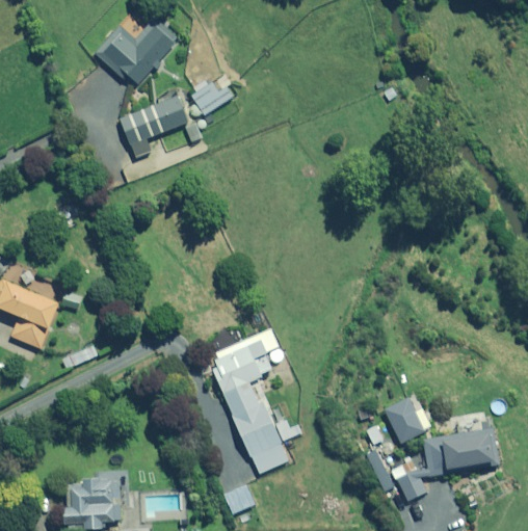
[(181,37),(158,16),(136,40),(121,26),(113,33),(100,49),(138,84),(181,37)]
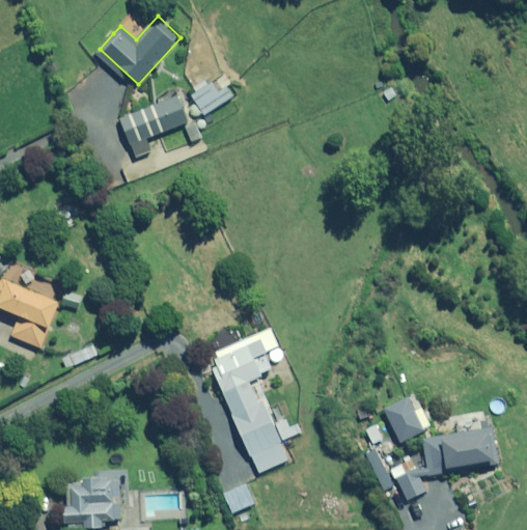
[(219,90),(213,81),(191,95),(204,115),(233,95),(226,85),(219,90)]
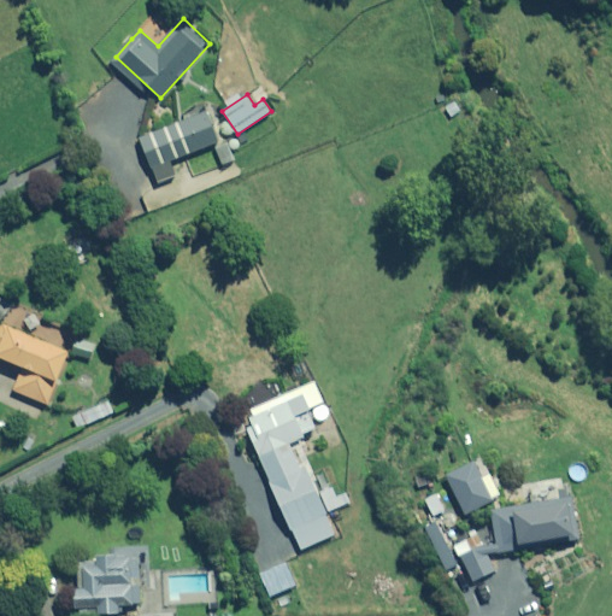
[(224,140),(212,109),(139,136),(157,182),(176,174),(171,160),(213,144),(222,165),(234,159),(227,140),(224,140)]
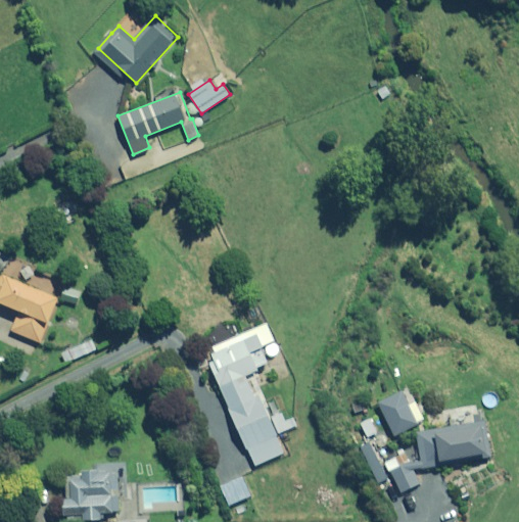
[(58,297),(6,276),(0,290),(0,302),(18,311),(10,330),(40,342),(58,297)]
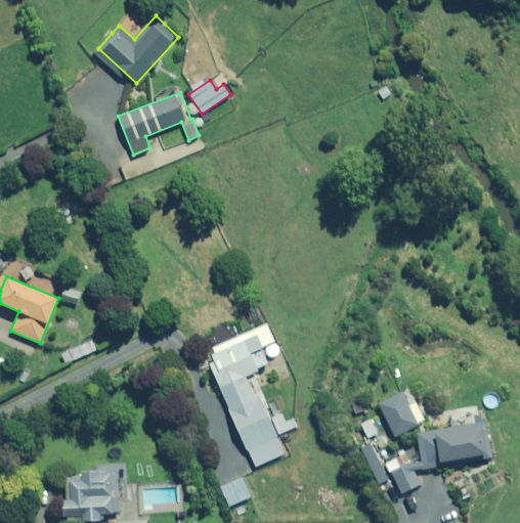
[(280,409),(270,413),(252,371),(268,363),(262,347),(276,341),(268,323),(209,348),(214,360),(209,362),(246,450),(298,428),(294,418),(285,421),(280,409)]
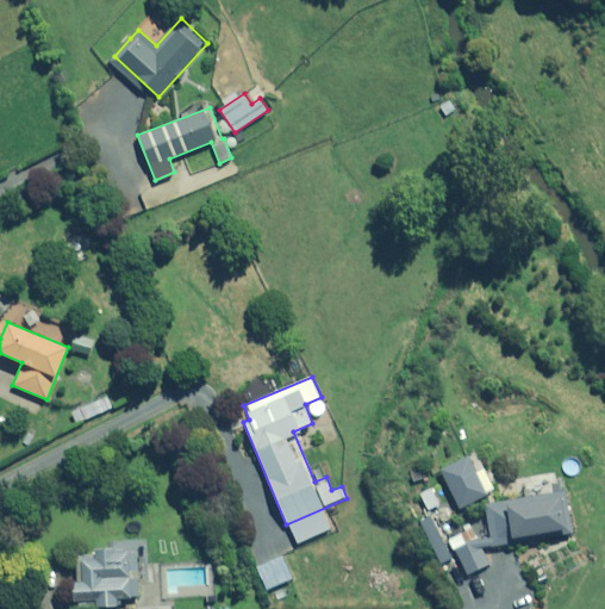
[(113,406),(108,396),(72,411),(76,423),(113,406)]
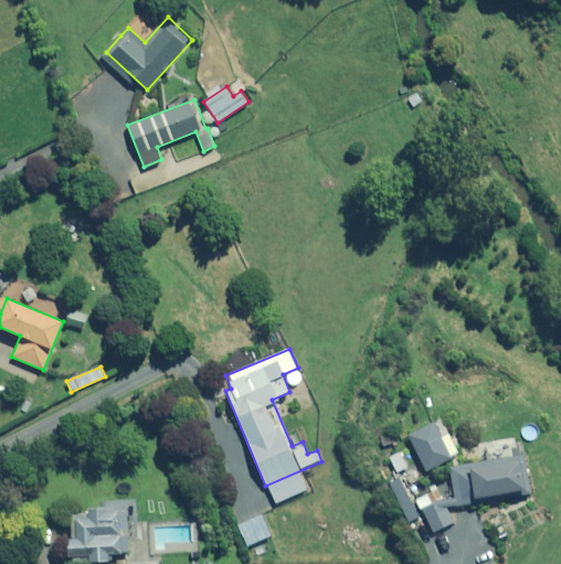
[(464,445),(446,448),(456,506),(532,492),(526,454),(467,464),(464,445)]
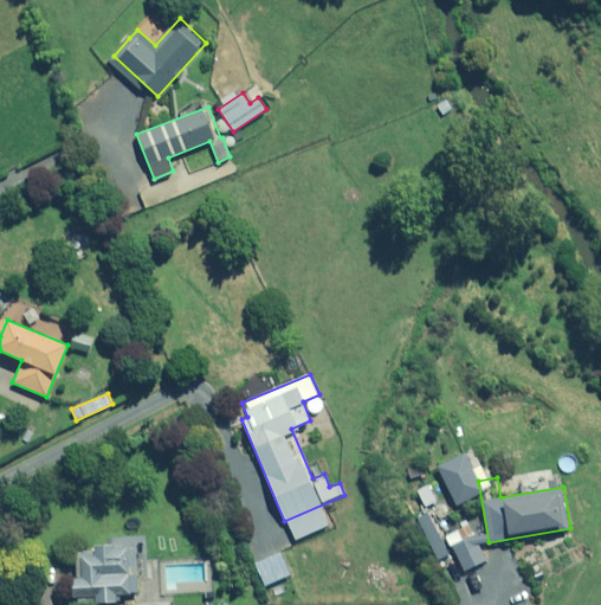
[(469,523),(444,535),(451,548),(453,547),(465,571),(486,560),(469,523)]
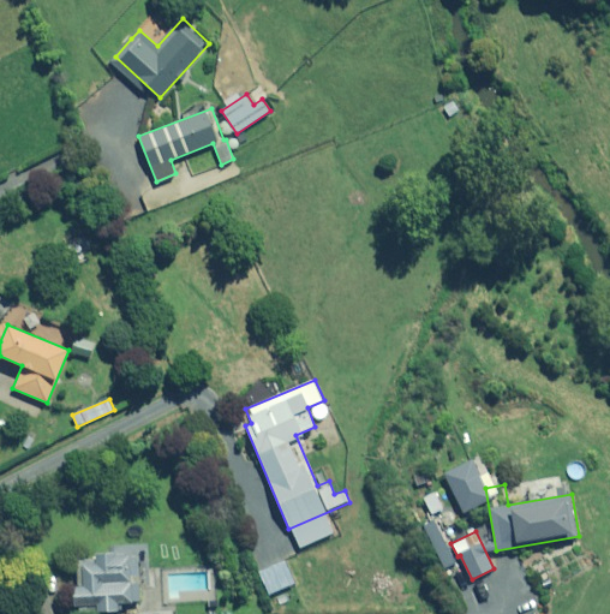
[(141,602),(139,554),(96,554),(96,558),(78,559),(78,585),(72,586),(73,606),(96,606),(96,610),(123,610),(123,602),(141,602)]
